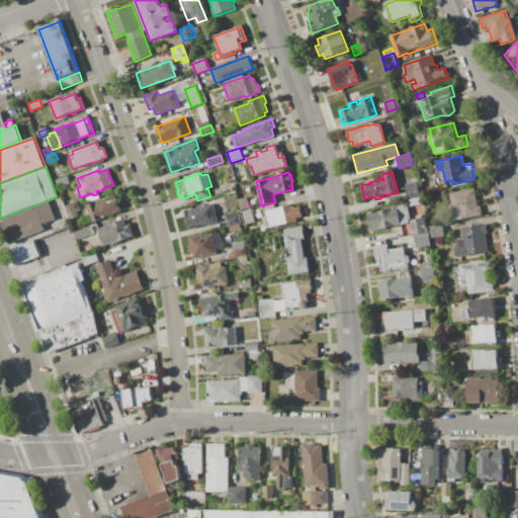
[(57,180),(68,176),(71,184),(60,188),(57,180)]
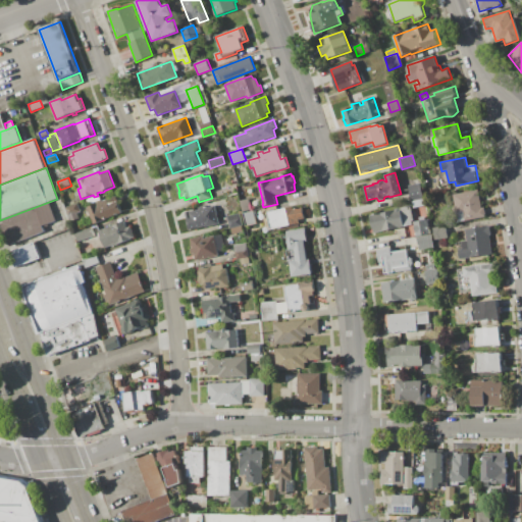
[(408,186),(420,183),(423,199),(412,202),(408,186)]
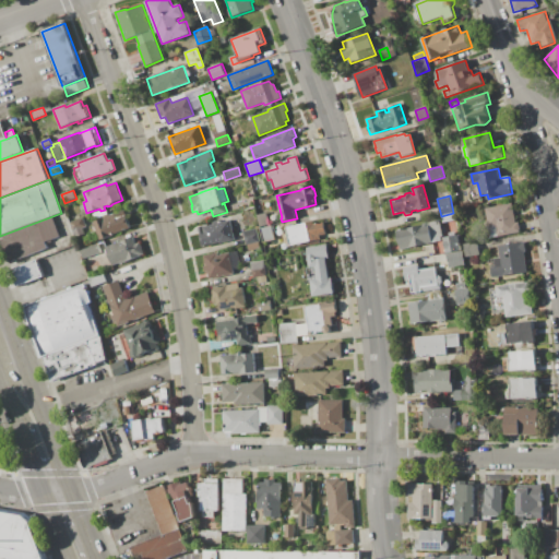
[(485,209),(512,203),(516,223),(519,223),(521,233),(491,238),(485,209)]
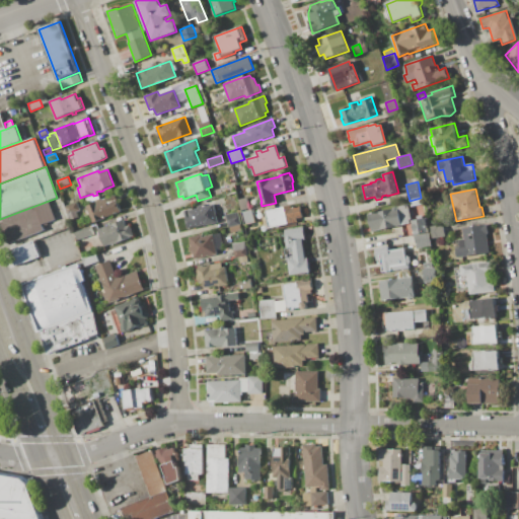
[(86,207),(97,203),(96,200),(100,199),(101,201),(105,200),(106,202),(117,198),(118,202),(121,212),(103,219),(104,222),(94,226),(86,207)]
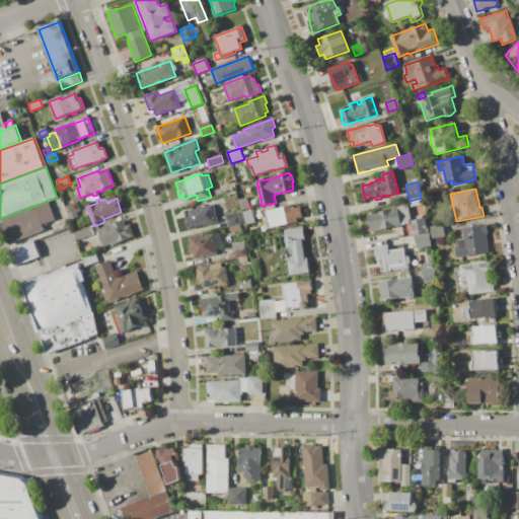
[(238,200),(247,198),(250,209),(241,211),(238,200)]
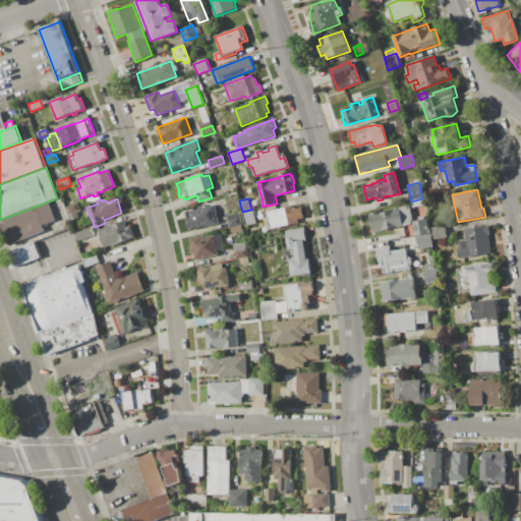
[(411,201),(422,198),(424,206),(412,208),(411,201)]
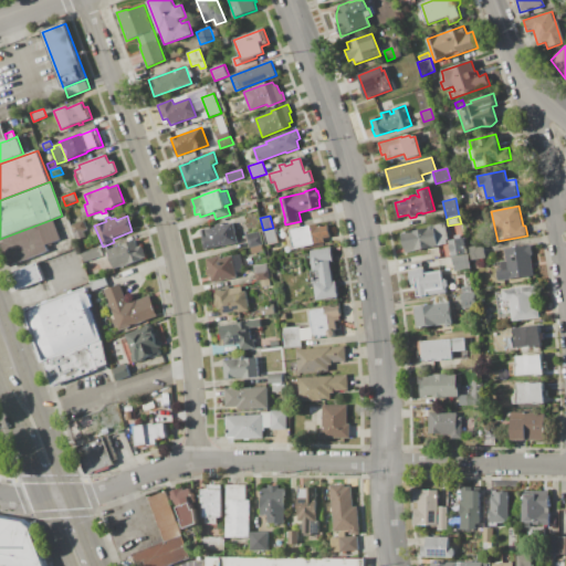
[(0,242),(0,239),(53,219),(61,240),(52,243),(52,245),(46,248),(49,251),(12,265),(8,263),(0,242)]
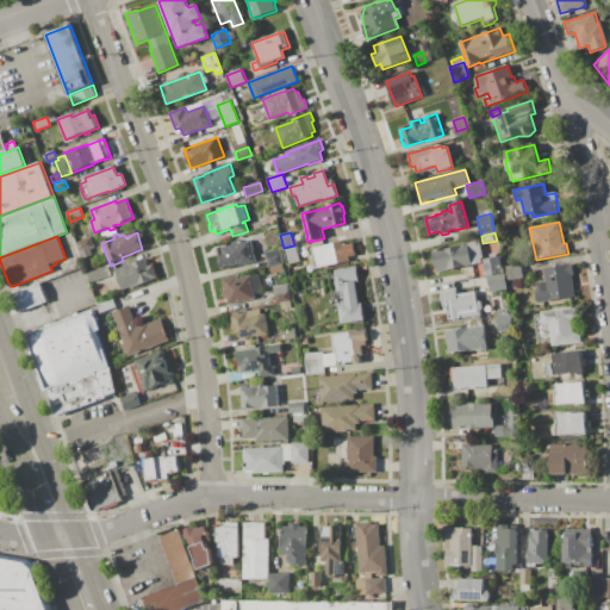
[(216,248),(232,243),(232,242),(238,241),(238,240),(250,236),(256,262),(240,266),(240,265),(221,269),(216,248)]
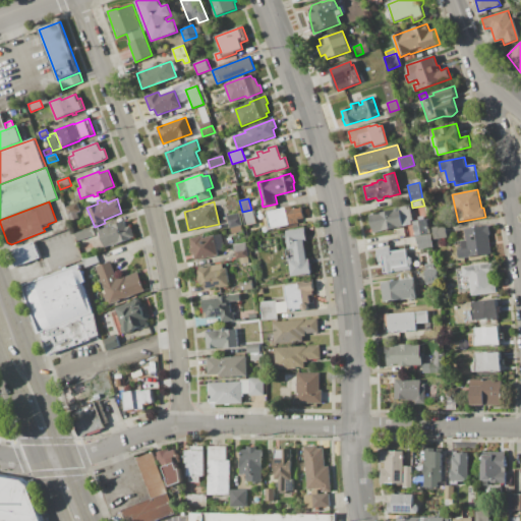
[(65,208),(77,203),(80,212),(76,213),(78,218),(71,221),(65,208)]
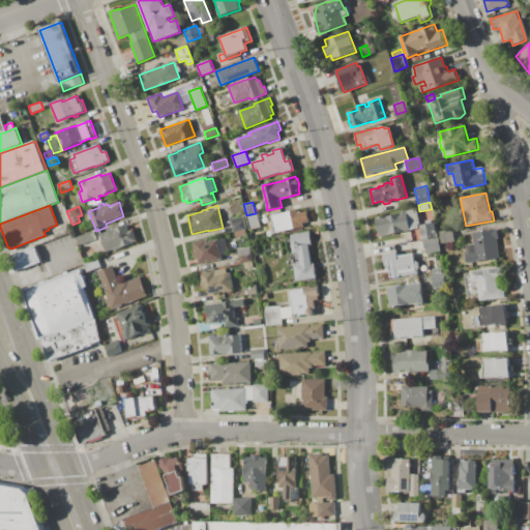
[(379,236),(376,218),(401,213),(401,212),(418,208),(421,224),(418,225),(418,228),(379,236)]
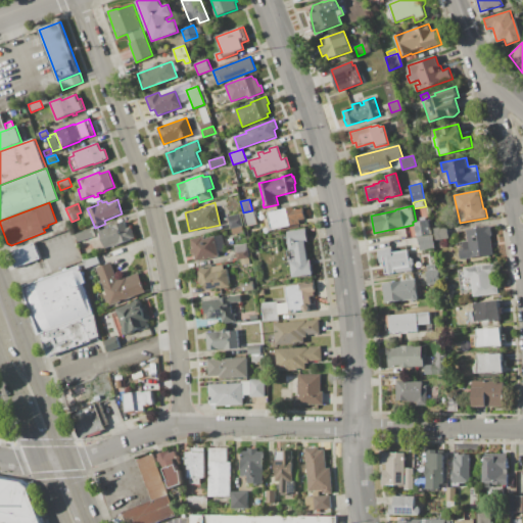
[(267,214),(292,207),(293,210),(303,208),(305,219),(299,221),(300,224),(272,231),(267,214)]
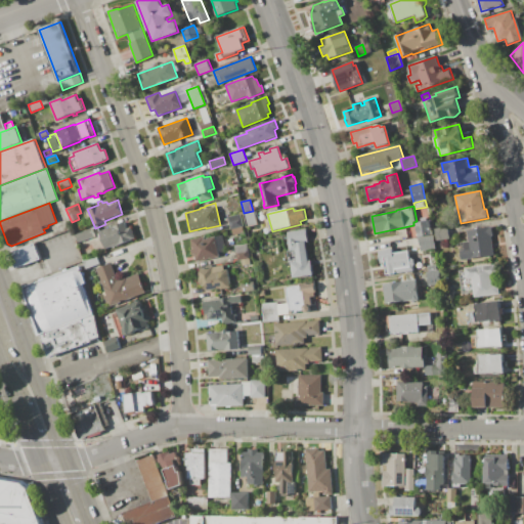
[(244,215),(255,212),(258,224),(247,227),(244,215)]
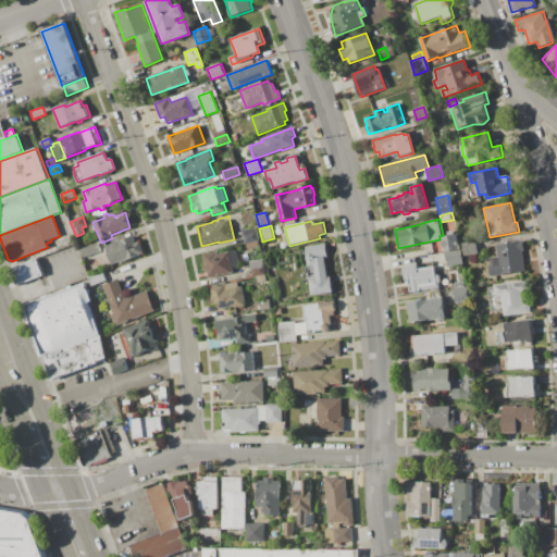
[(243,231),(256,227),(259,240),(246,244),(243,231)]
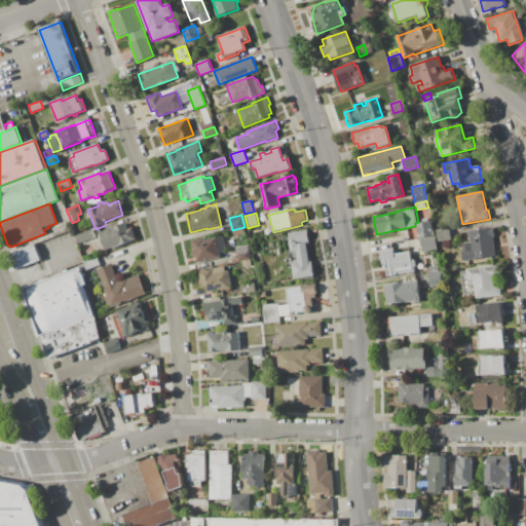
[(417,224),(430,221),(434,235),(420,238),(417,224)]
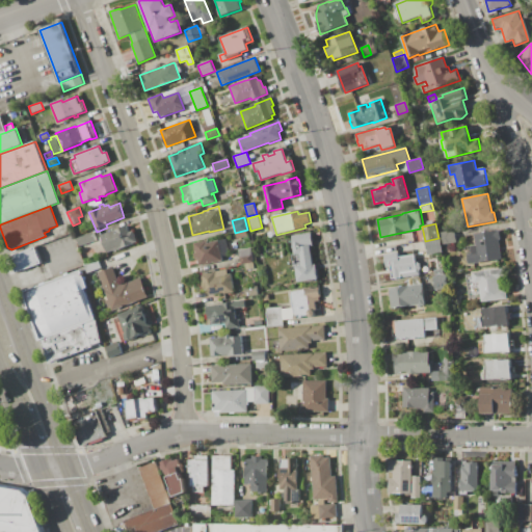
[(127,225),(129,232),(133,231),(137,241),(133,243),(133,244),(114,251),(114,250),(107,253),(101,235),(114,230),(114,231),(127,225)]
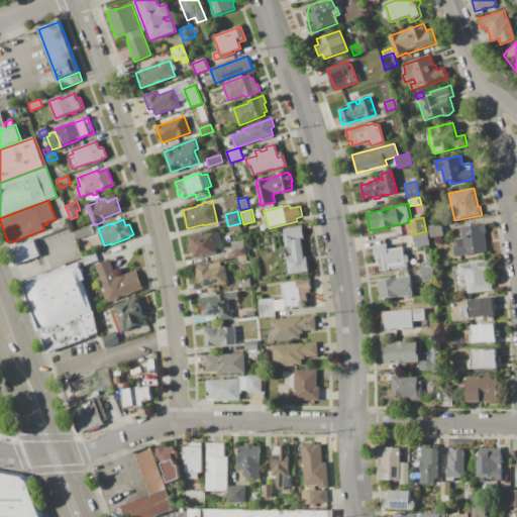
[(229,227),(239,224),(240,229),(230,232),(229,227)]
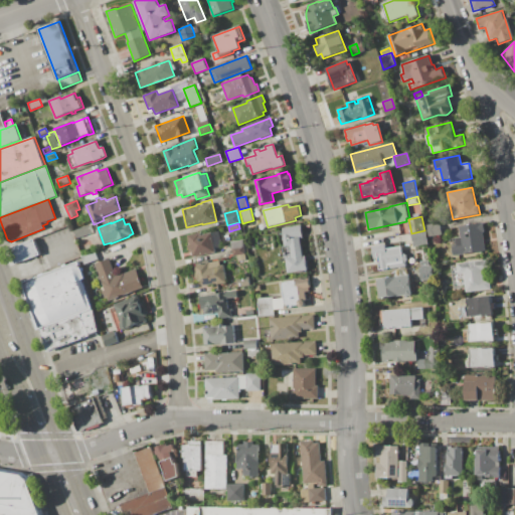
[(426,224),(441,223),(443,234),(428,236),(426,224)]
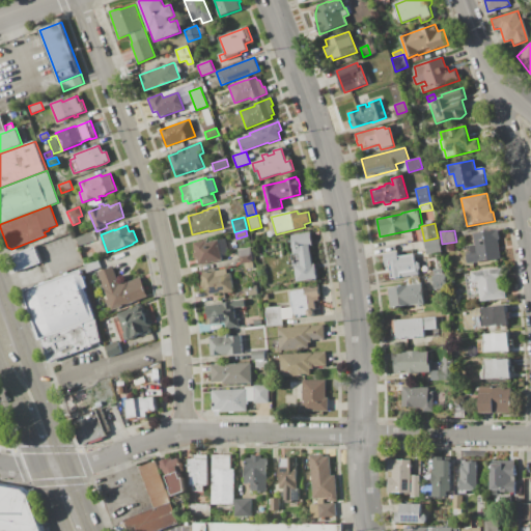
[(93,231),(96,240),(79,246),(76,239),(93,231)]
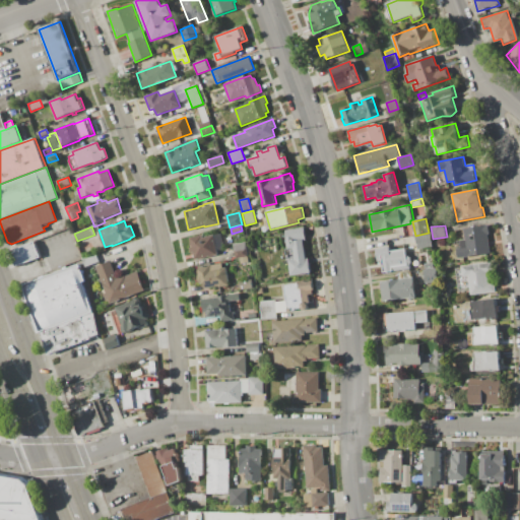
[(464,229),(488,226),(489,235),(488,235),(490,254),(471,256),(471,257),(458,258),(457,249),(461,248),(460,241),(465,240),(464,229)]
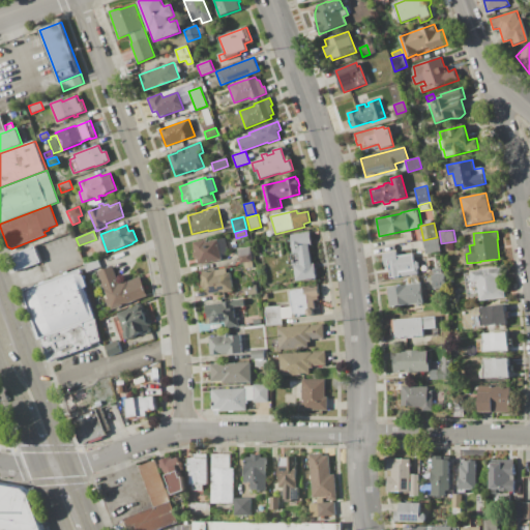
[(291,235),(311,232),(312,244),(310,245),(313,264),(315,263),(317,277),(296,281),(294,265),(300,265),(299,254),(294,254),(291,235)]
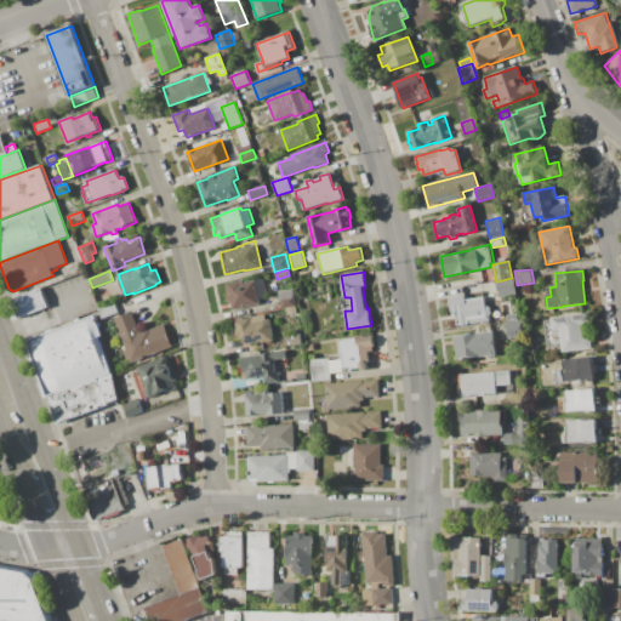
[(255,280),(265,279),(268,296),(260,298),(255,280)]
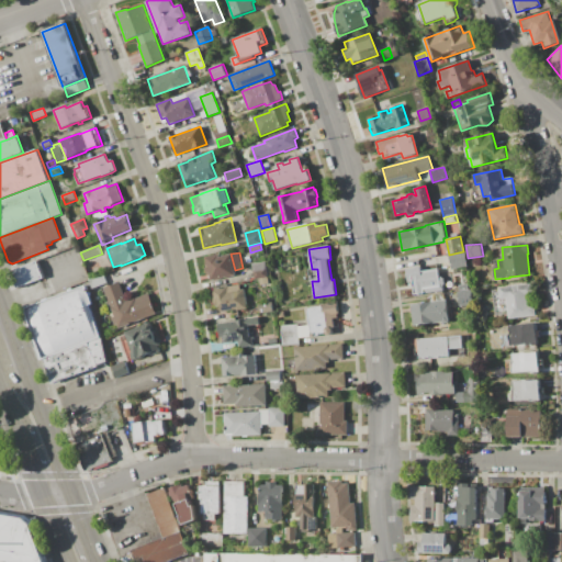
[(449,256),(464,253),(467,267),(451,269),(449,256)]
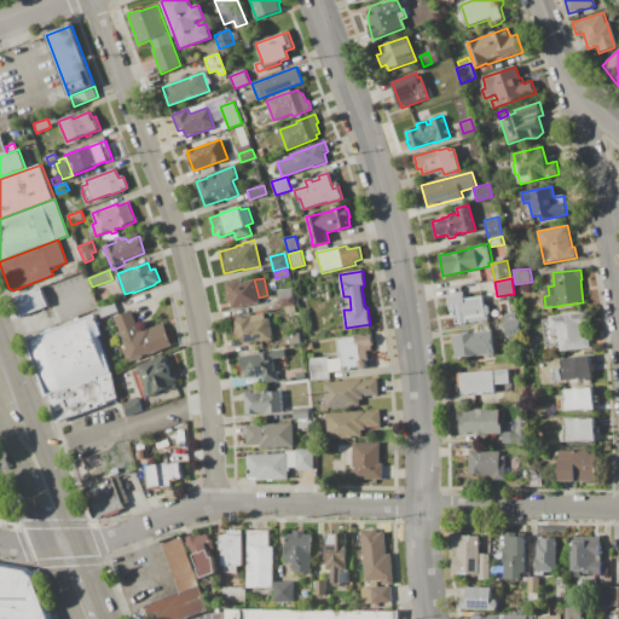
[(225,283),(241,279),(241,283),(254,279),(259,298),(260,304),(232,310),(230,300),(227,301),(226,295),(229,295),(225,283)]
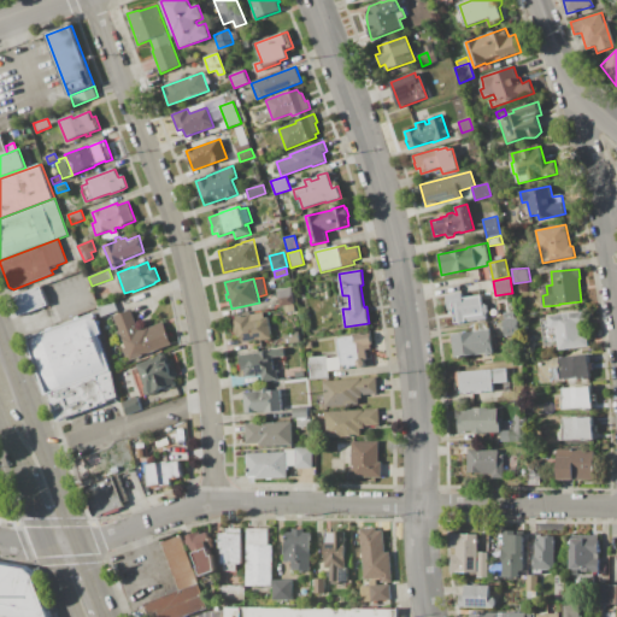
[(41,287),(48,305),(18,317),(11,299),(41,287)]
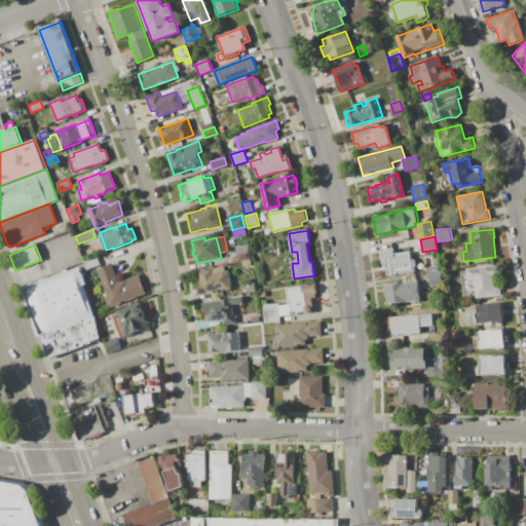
[(236,248),(248,246),(251,260),(242,261),(238,262),(236,248)]
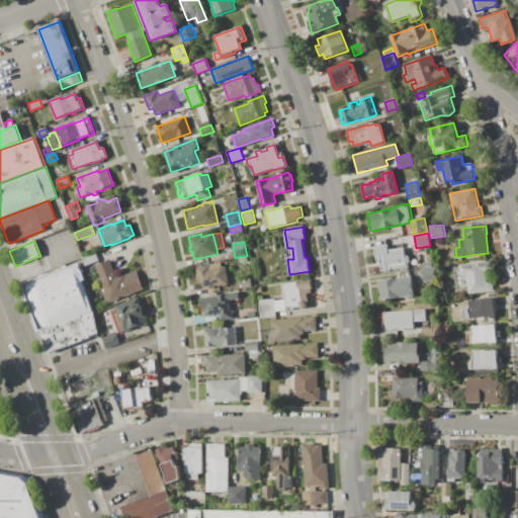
[(124,244),(126,249),(111,255),(109,250),(124,244)]
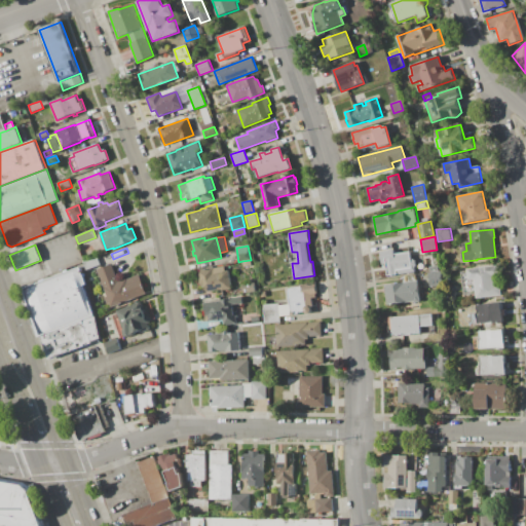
[(380,253),(388,252),(388,250),(393,250),(395,255),(411,252),(412,259),(416,259),(418,272),(387,276),(386,264),(381,264),(380,253)]
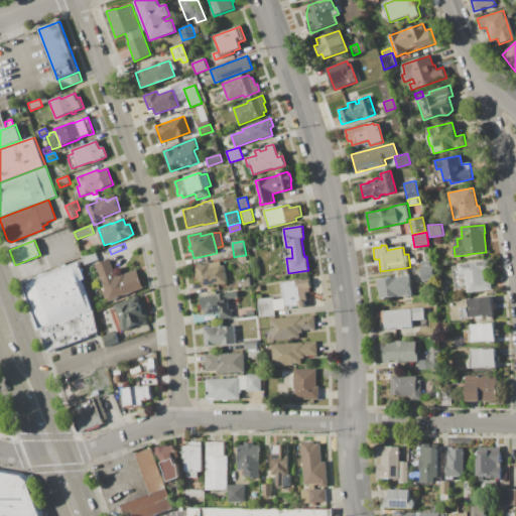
[(95,253),(98,260),(85,265),(82,258),(83,258),(86,256),(95,253)]
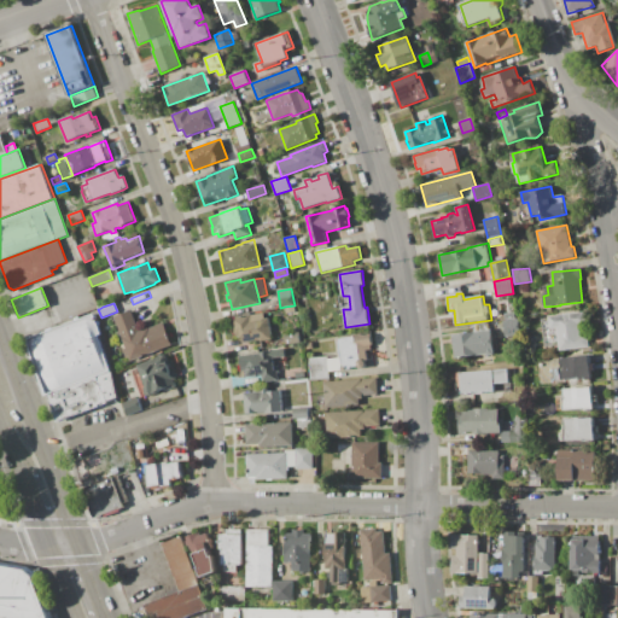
[(114,318),(130,310),(139,332),(163,324),(172,345),(132,361),(129,356),(126,357),(123,350),(126,349),(114,318)]
